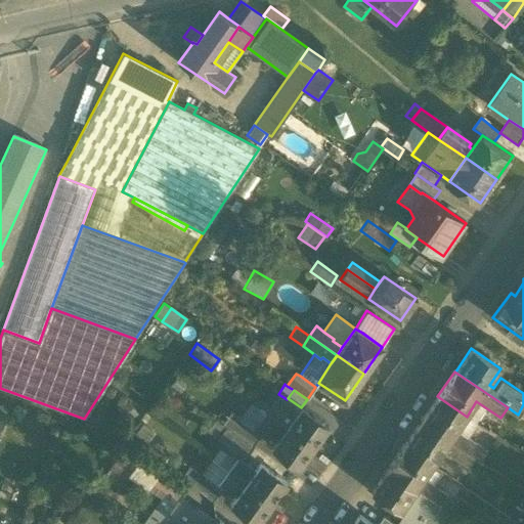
[(264,411),(266,412),(287,428),(301,407),(288,398),(287,399),(278,394),(264,411)]
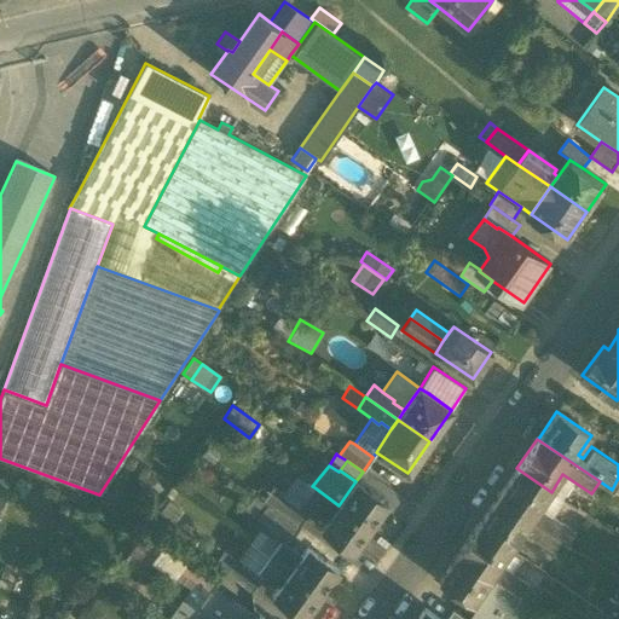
[(539,509),(551,492),(516,468),(516,469),(497,498),(560,539),(567,528),(553,518),(539,509)]
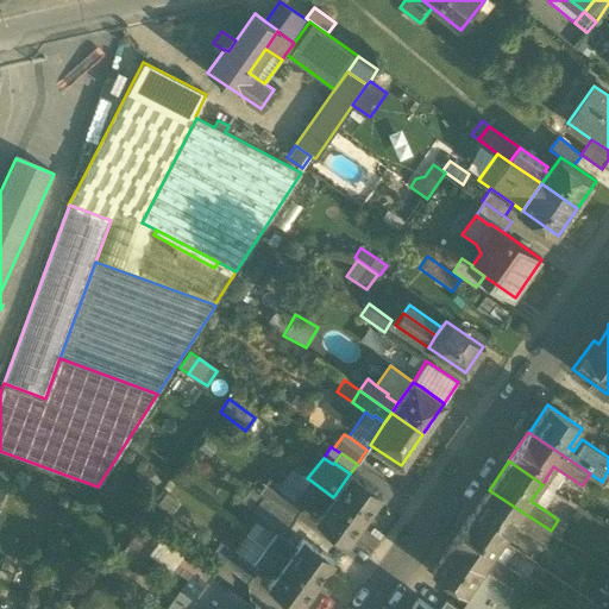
[(143,489),(158,478),(150,464),(133,473),(143,489)]
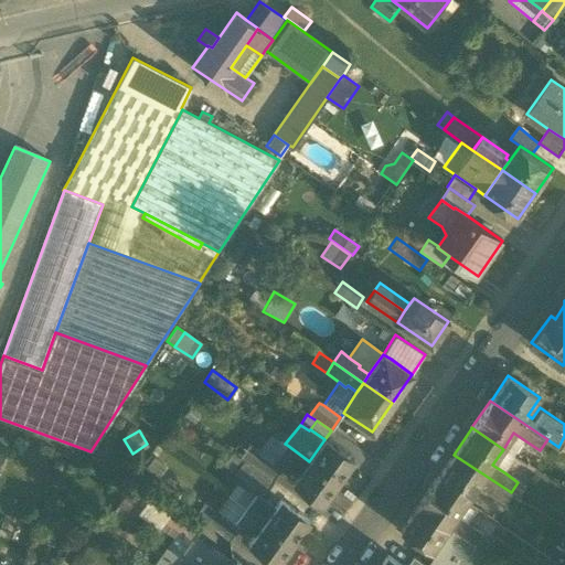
[(287,445),(285,444),(270,433),(257,451),(259,452),(274,462),(277,458),(287,445)]
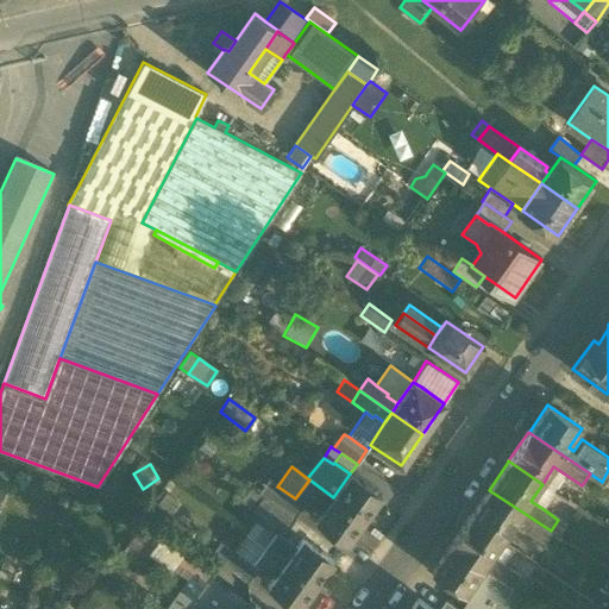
[(553,466),(542,484),(552,490),(564,473),(553,466)]
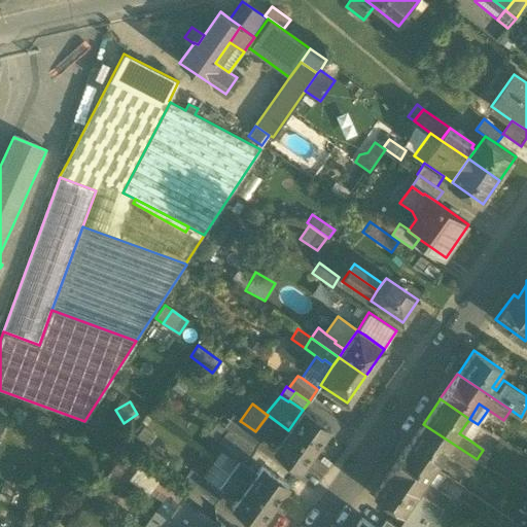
[(303,410),(288,430),(315,450),(329,429),(303,410)]
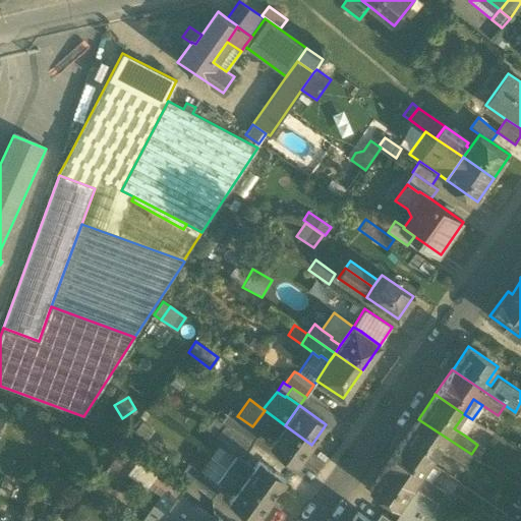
[(222,419),(232,426),(239,417),(237,416),(229,410),(222,419)]
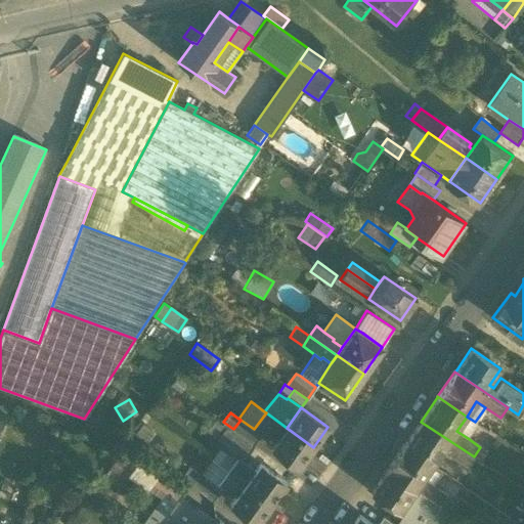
[(298,467),(313,447),(287,428),(266,412),(257,425),(277,439),(271,447),(298,467)]
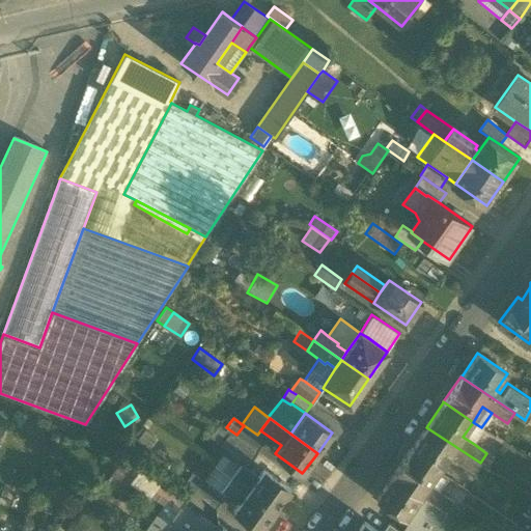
[(483,429),(481,427),(473,422),(463,437),(474,444),(483,429)]
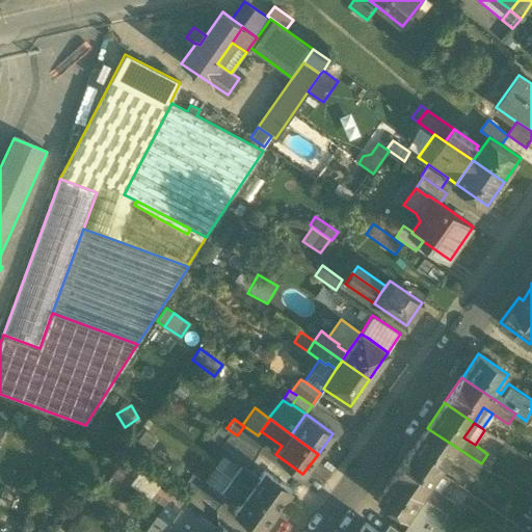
[(237,435),(236,437),(257,453),(265,442),(258,435),(244,426),(237,435)]
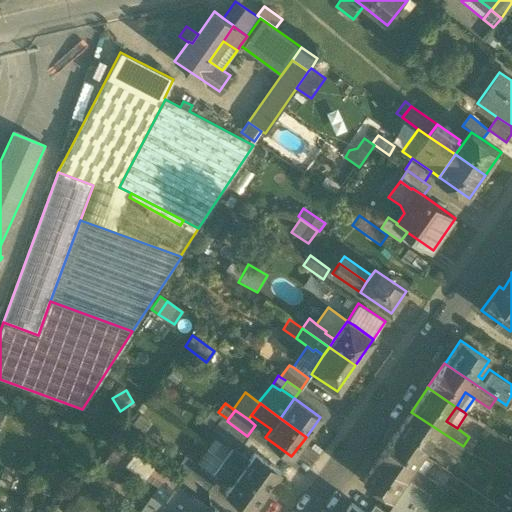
[(240,447),(247,436),(227,421),(218,414),(217,416),(212,412),(204,423),(240,447)]
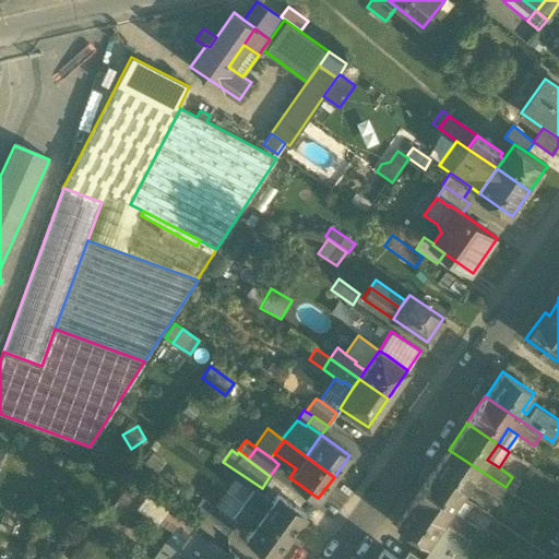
[(498,498),(506,487),(449,450),(431,475),(431,474),(430,475),(462,497),(472,480),(498,498)]
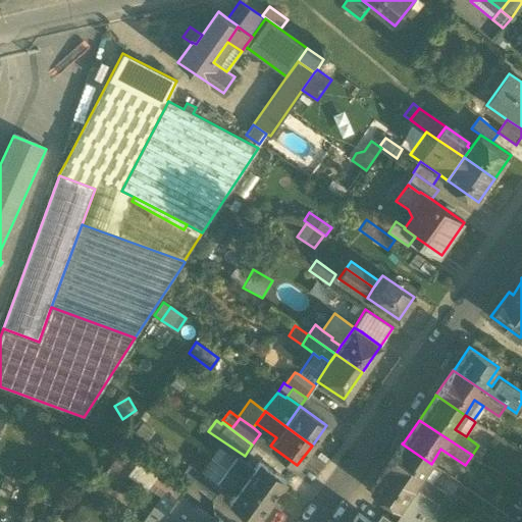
[(155,430),(142,421),(134,431),(147,441),(155,430)]
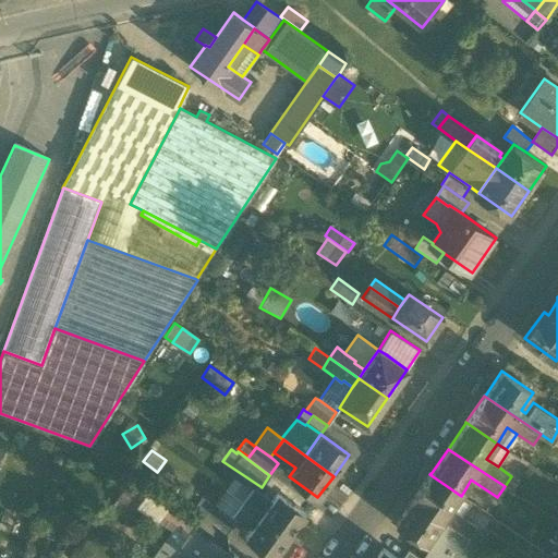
[(450,511),(461,496),(429,474),(412,500),(468,538),(475,529),(461,519),(450,511)]
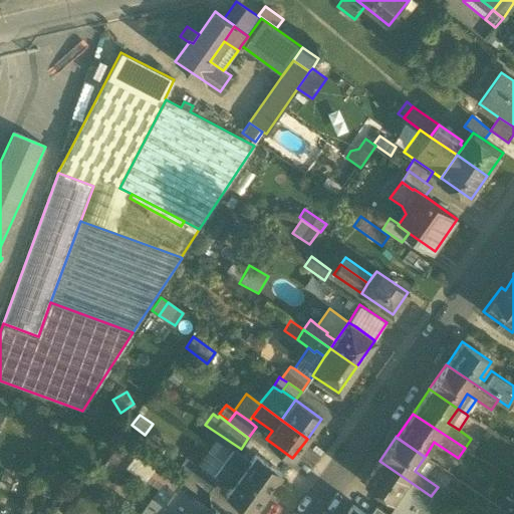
[(207,450),(223,462),(232,451),(215,439),(207,450)]
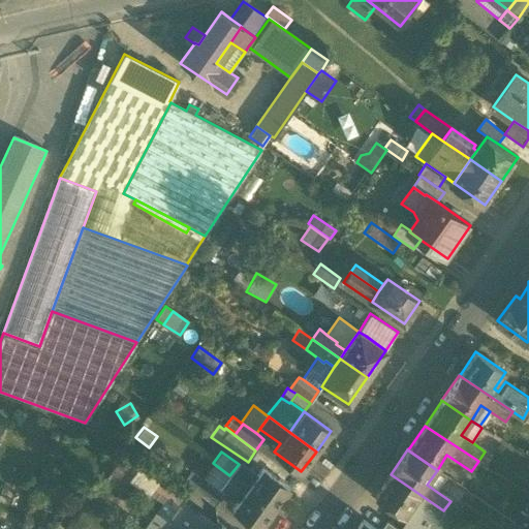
[(161,478),(142,463),(128,480),(148,495),(154,488),(161,478)]
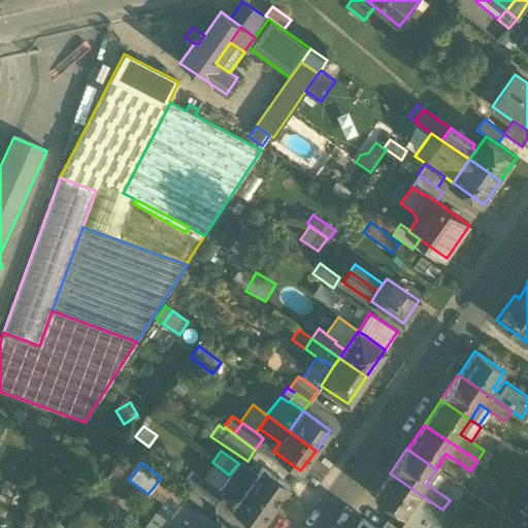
[(229,474),(212,462),(202,475),(220,488),(221,487),(229,474)]
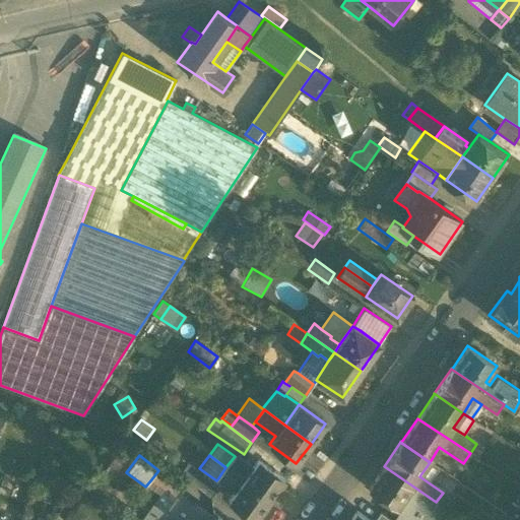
[(235,456),(225,467),(243,479),(253,467),(236,455),(235,456)]
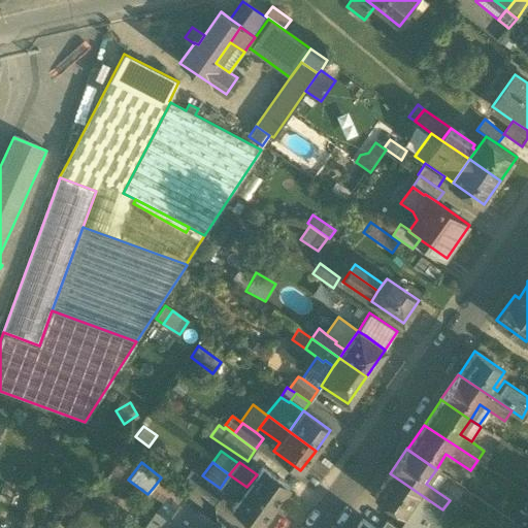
[(257,474),(246,487),(274,506),(289,487),(262,467),(257,474)]
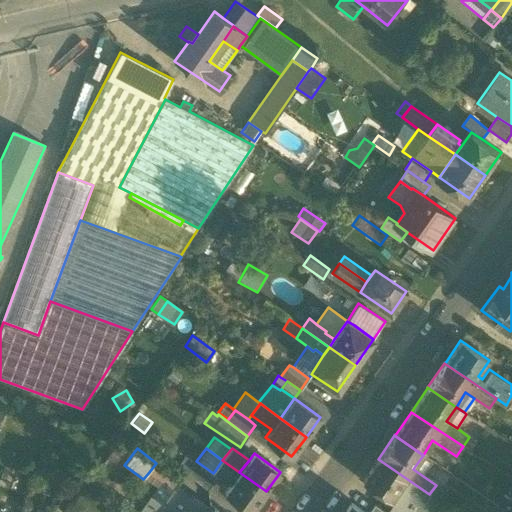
[(432,461),(423,455),(413,469),(423,476),(432,461)]
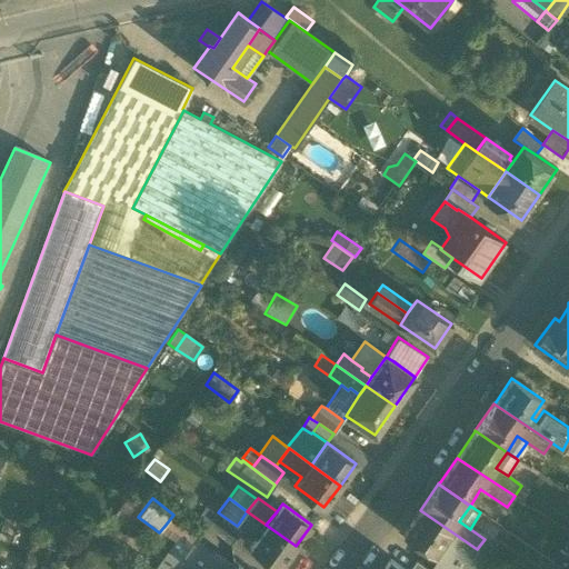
[(58,513),(43,507),(36,523),(49,530),(58,513)]
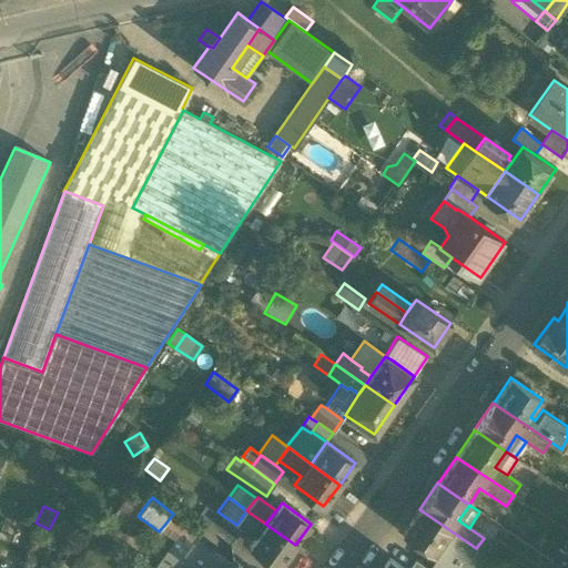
[(196,518),(231,544),(240,531),(205,506),(196,518)]
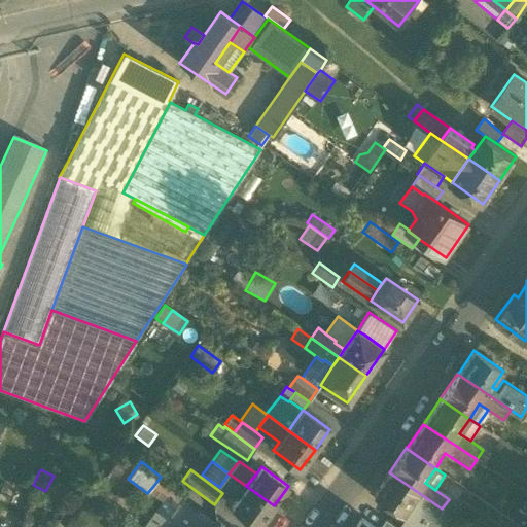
[(166,494),(177,501),(186,486),(165,470),(161,477),(153,486),(166,494)]
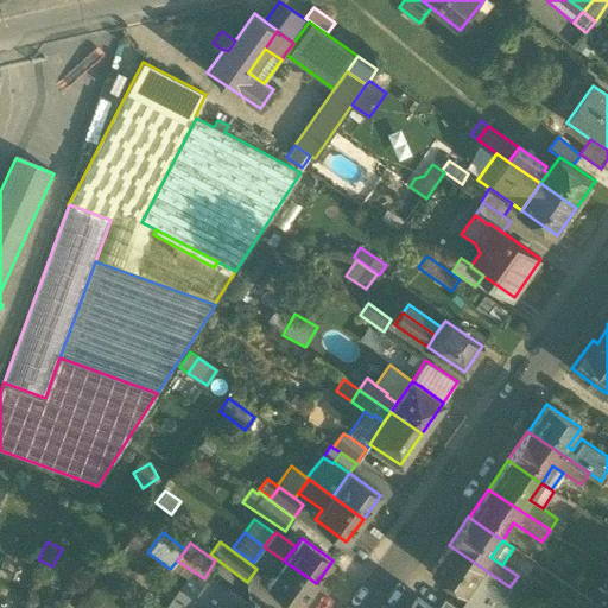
[(501,599),(510,587),(449,545),(448,546),(431,572),(464,595),(476,577),(483,582),(481,586),(501,599)]
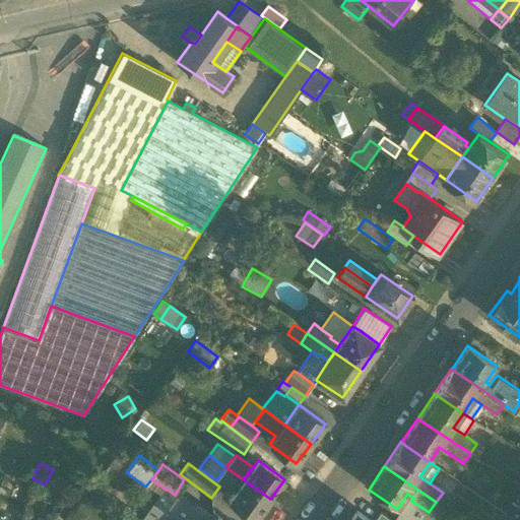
[(217,479),(235,492),(243,479),(225,467),(217,479)]
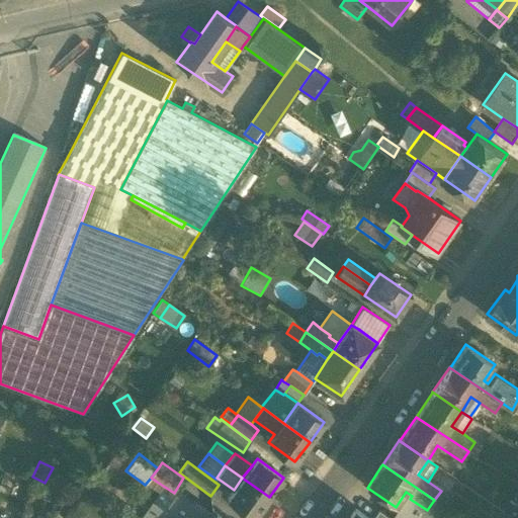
[(254,517),(269,497),(242,478),(234,490),(228,498),(254,517)]
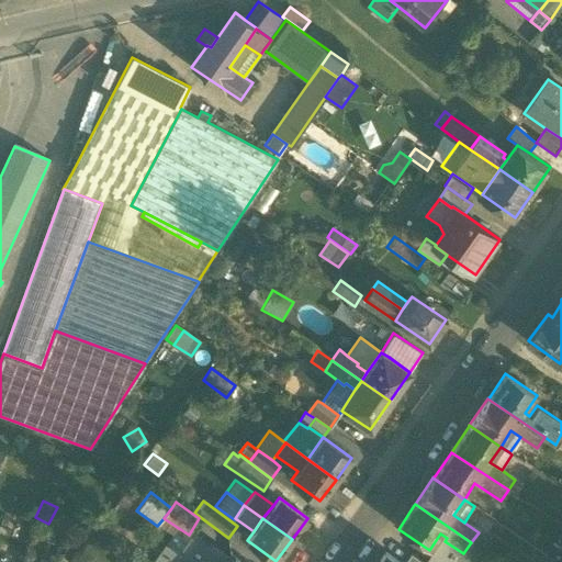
[(167,542),(178,550),(179,550),(189,535),(177,527),(167,542)]
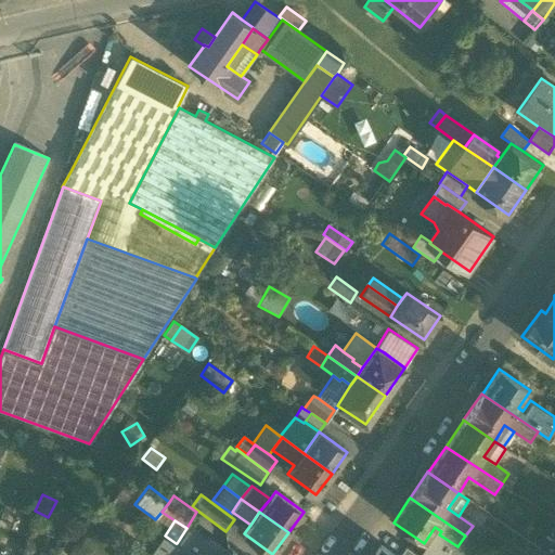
[(435,527),(424,543),(426,544),(418,554),(420,554),(425,554),(431,546),(444,554),(478,554),(483,547),(465,536),(457,546),(439,534),(441,531),(435,527)]
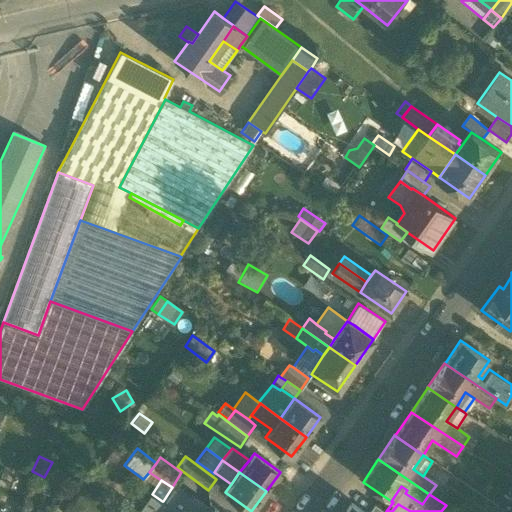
[(172,487),(163,501),(178,511),(203,511),(202,511),(205,506),(193,497),(192,499),(177,490),(172,487)]
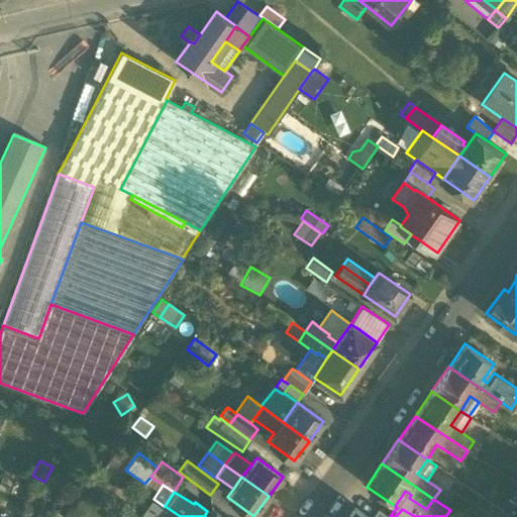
[(180,516),(165,506),(164,506),(153,499),(142,515),(144,516),(180,516)]
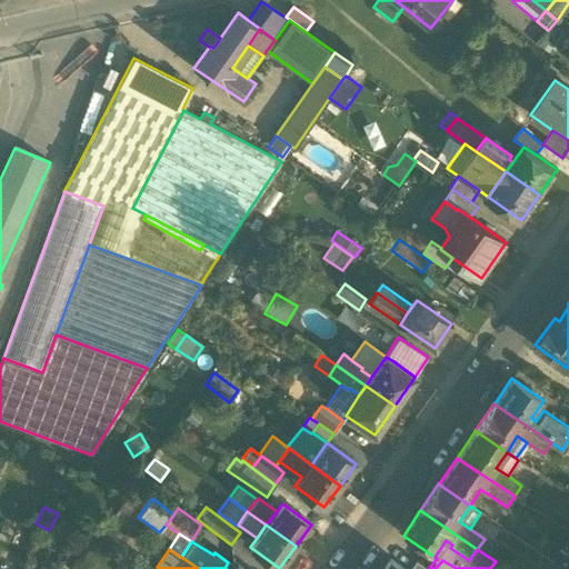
[(405,568),(390,559),(382,568),(405,568)]
